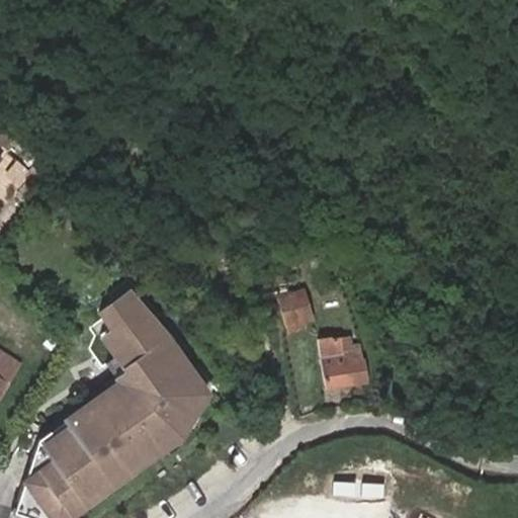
[(0,146),(4,151),(11,142),(0,131),(0,146)]
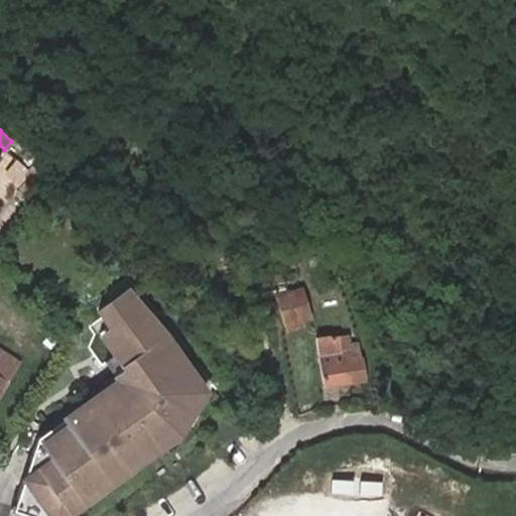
[(39,195),(50,180),(38,169),(26,183),(39,195)]
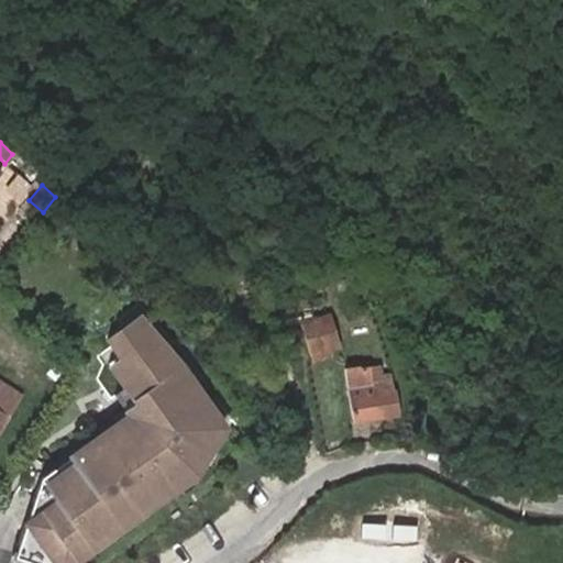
[(45,478),(19,558),(39,562),(73,562),(183,482),(180,478),(205,460),(224,427),(211,408),(216,406),(181,361),(140,312),(108,335),(120,352),(110,360),(128,384),(117,392),(139,421),(127,430),(123,426),(98,444),(96,441),(45,478)]
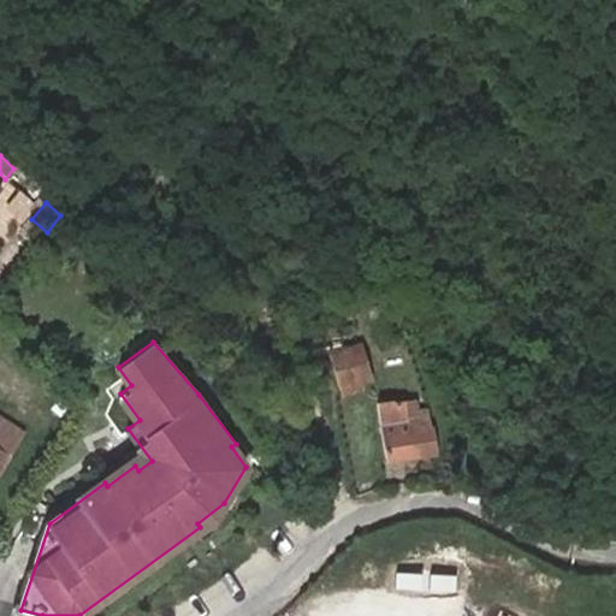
[(351,390),(369,384),(380,380),(368,343),(338,353),(351,390)]
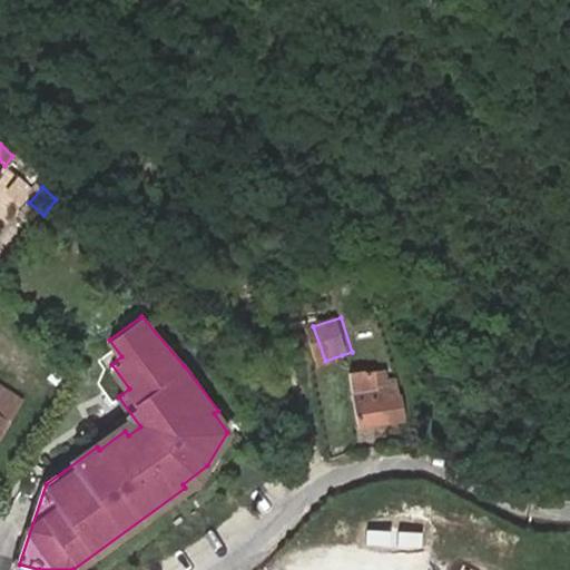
[(344,361),(342,355),(325,361),(326,367),(344,361)]
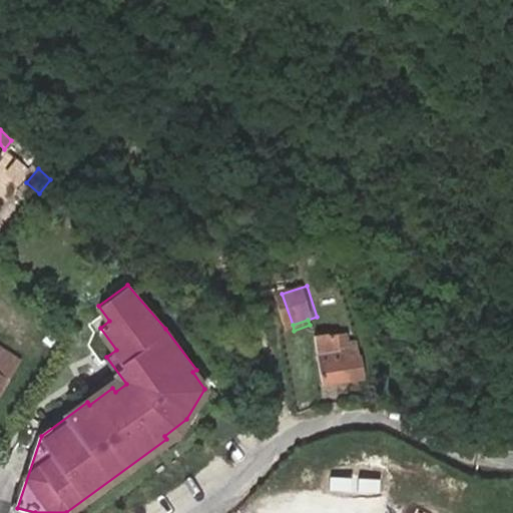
[(364,350),(362,340),(356,341),(355,333),(336,335),(335,334),(322,336),(324,346),(329,385),(372,378),(368,352),(364,350)]
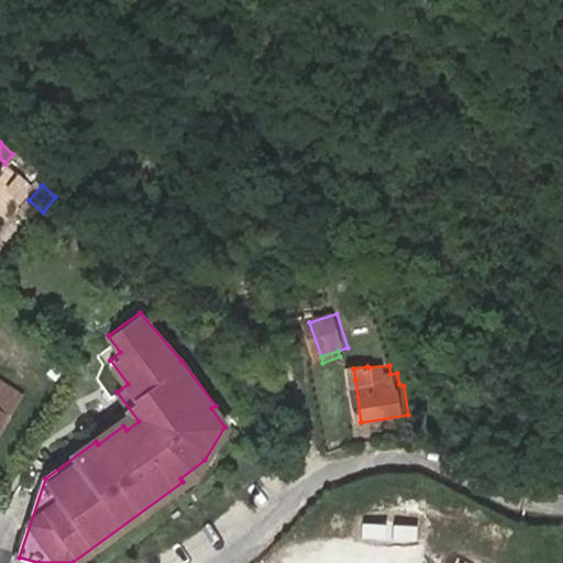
[(0,429),(21,395),(0,382),(0,429)]
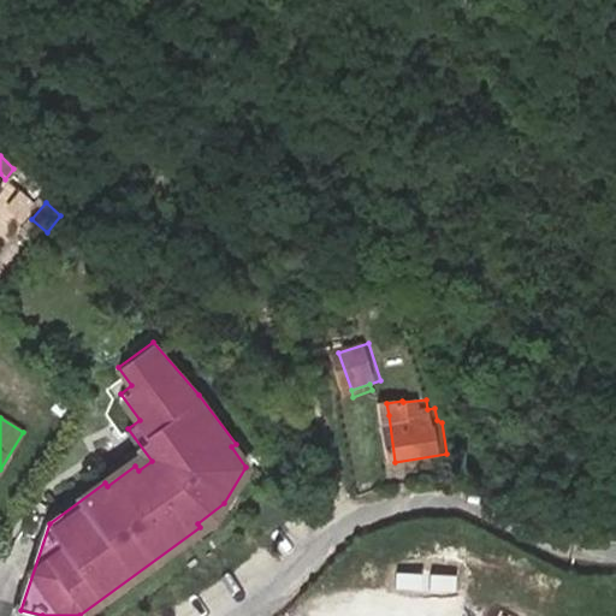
[(421,574),(396,574),(396,590),(421,590),(421,574)]
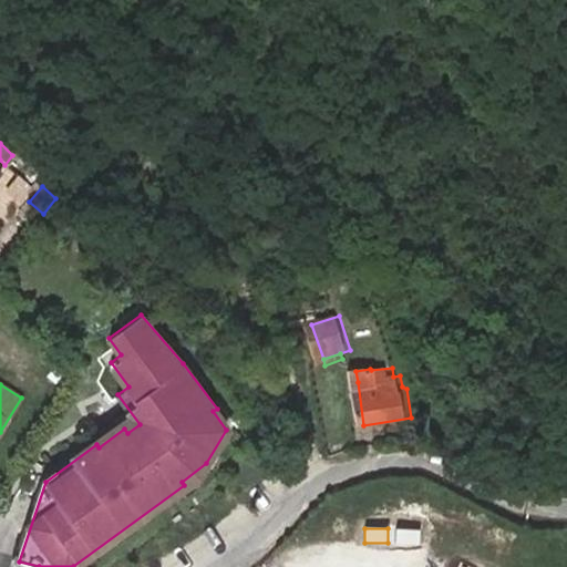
[(420,531),(397,529),(395,544),(420,545),(420,531)]
